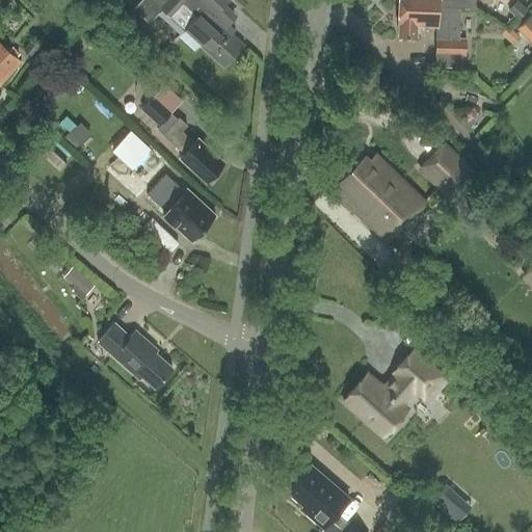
[(150,23),(161,10),(171,20),(184,6),(196,18),(179,36),(195,51),(200,46),(224,69),(244,47),(232,35),(236,31),(227,23),(235,15),(225,6),(230,2),(227,0),(141,0),(134,8),(150,23)]
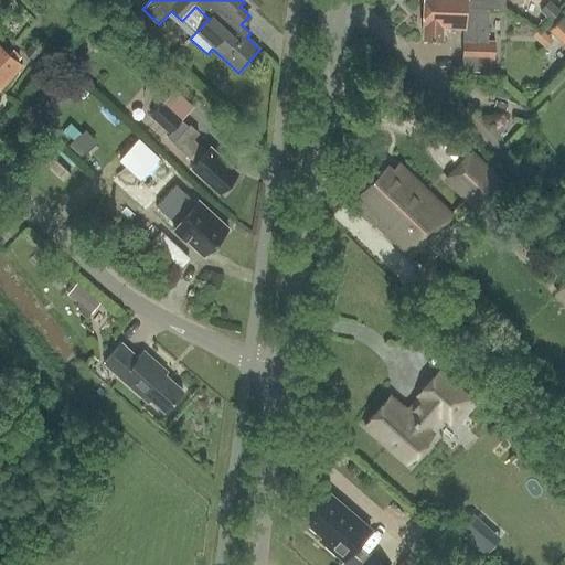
[(423,0),(423,7),(488,10),(488,9),(503,9),(503,0),(423,0)]
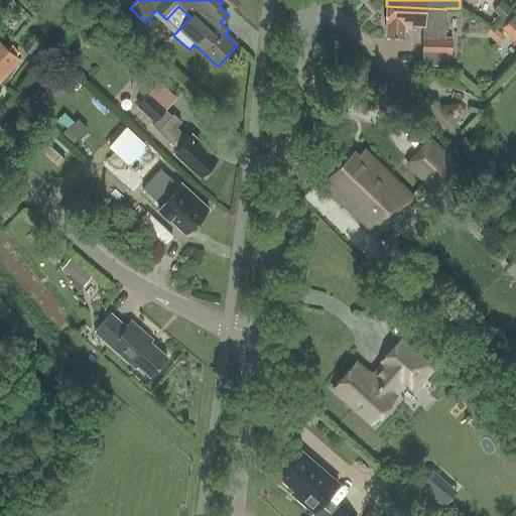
[(444,38),(445,9),(386,6),(385,25),(387,25),(386,36),(403,37),(404,26),(424,27),(422,65),(446,66),(447,53),(450,54),(452,38),(444,38)]
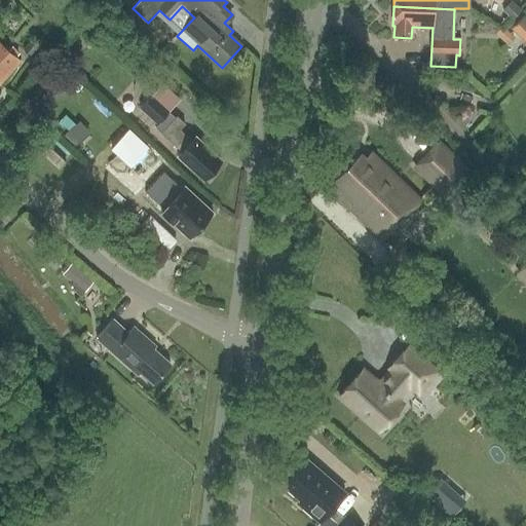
[(525,42),(525,17),(524,15),(512,28),(525,42)]
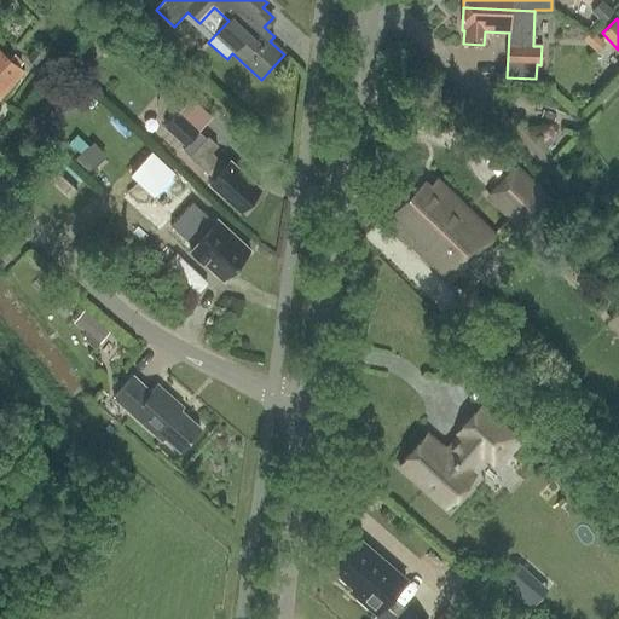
[(105,51),(122,48),(119,30),(103,33),(105,51)]
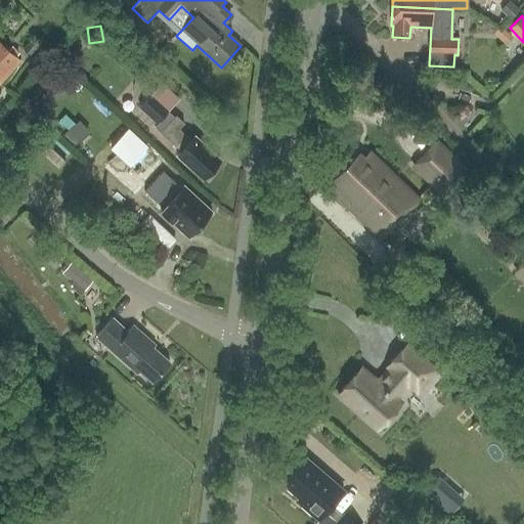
[(0,83),(19,62),(0,45),(0,83)]
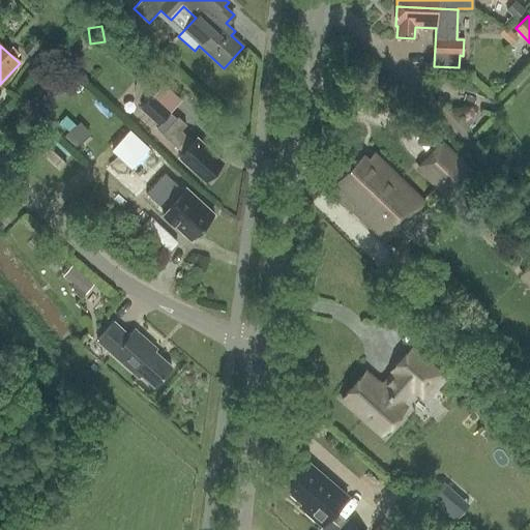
[(157,128),(169,116),(151,99),(140,112),(157,128)]
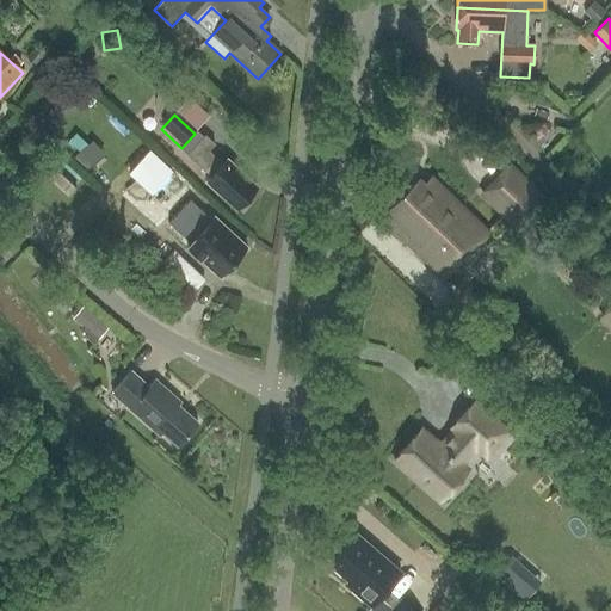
[(223,166),(208,152),(215,144),(205,136),(187,156),(211,179),(208,184),(236,210),(257,187),(228,161),(223,166)]
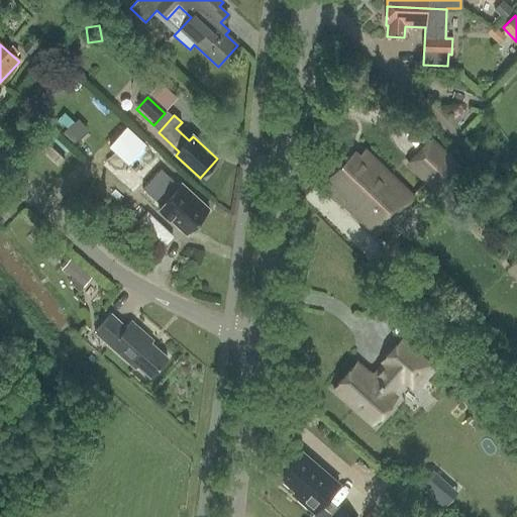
[(181,184),(178,186),(159,168),(163,164),(125,129),(109,146),(116,152),(103,167),(133,195),(150,177),(152,180),(142,190),(160,206),(158,208),(187,235),(209,210),(181,184)]
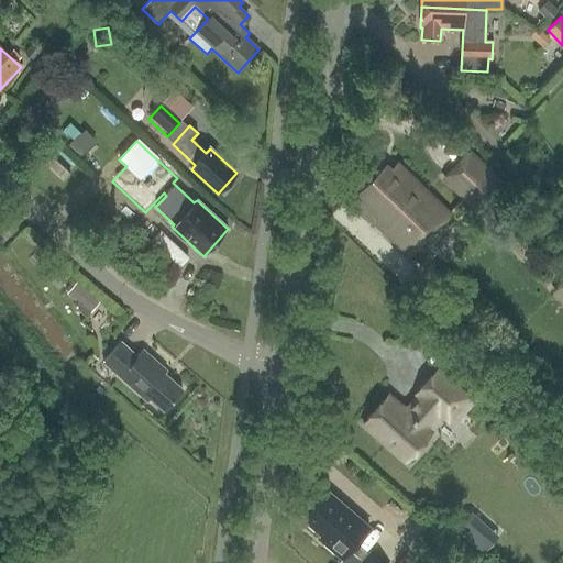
[(441,183),(475,214),(501,187),(468,154),(441,183)]
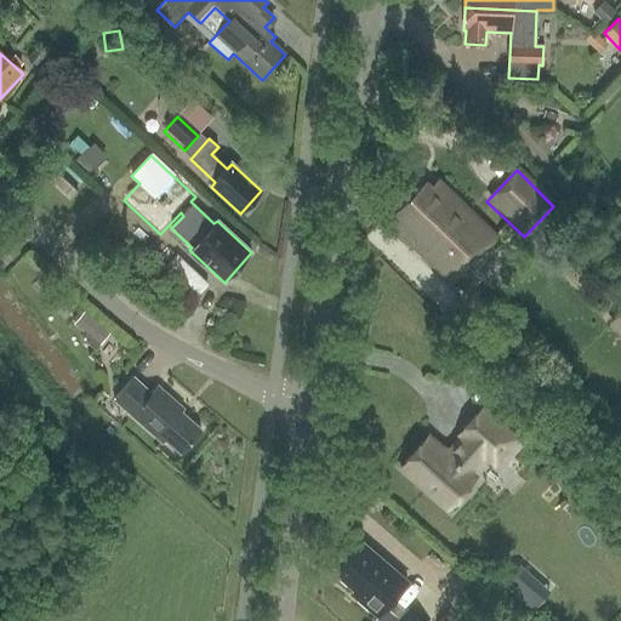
[(448,279),(454,281),(496,238),(439,183),(433,189),(427,184),(397,216),(402,221),(396,228),(448,279)]
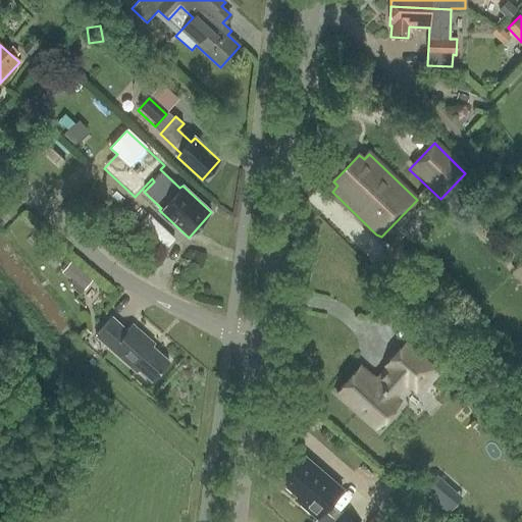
[(93,280),(71,262),(62,272),(71,281),(69,283),(81,294),(93,280)]
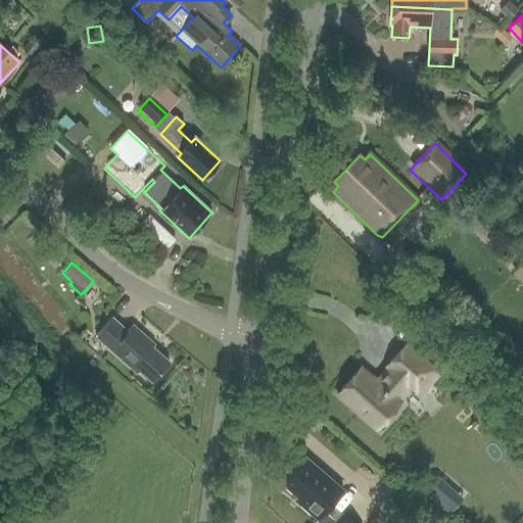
[(522,264),(514,273),(522,281),(522,264)]
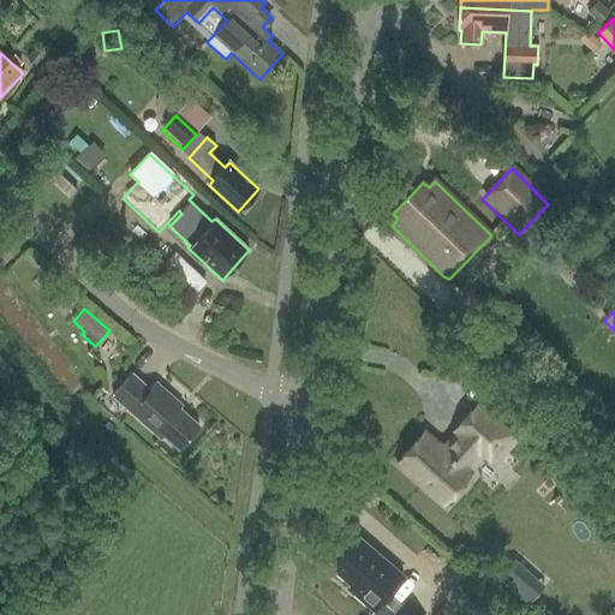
[(150,392),(132,375),(114,395),(162,437),(163,436),(178,449),(198,427),(179,410),(181,406),(157,384),(150,392)]
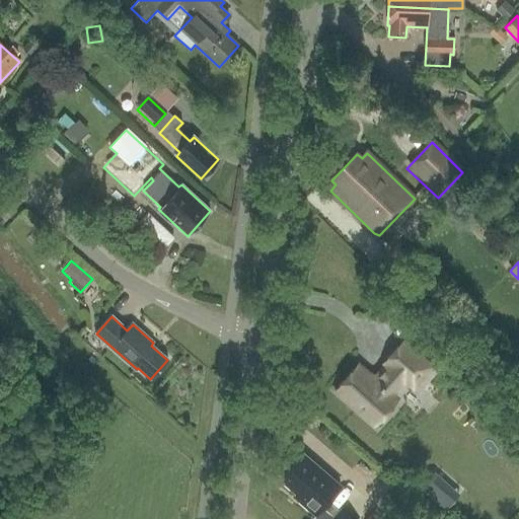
[(432,368),(402,343),(384,364),(386,366),(374,380),(358,366),(335,392),(373,427),(376,424),(379,427),(391,414),(387,411),(396,400),(391,395),(403,381),(413,389),(432,368)]
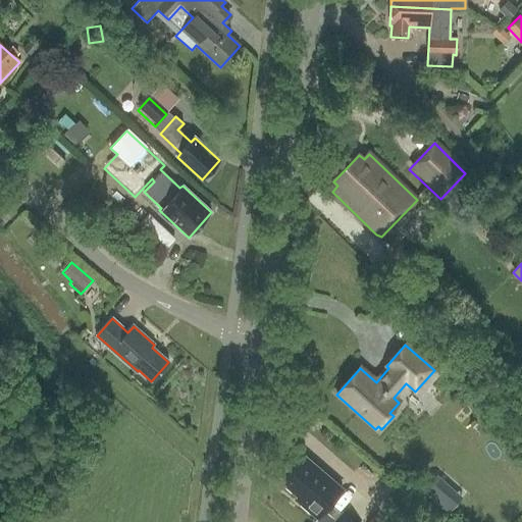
[(328,506),(342,490),(304,458),(283,482),(302,500),(300,503),(318,518),(324,511),(335,520),(333,521),(352,521),(342,513),(340,515),(328,506)]
